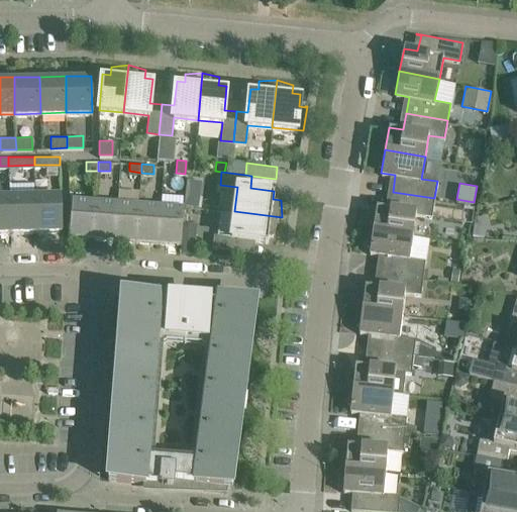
[(197,206),(199,193),(185,191),(183,204),(197,206)]
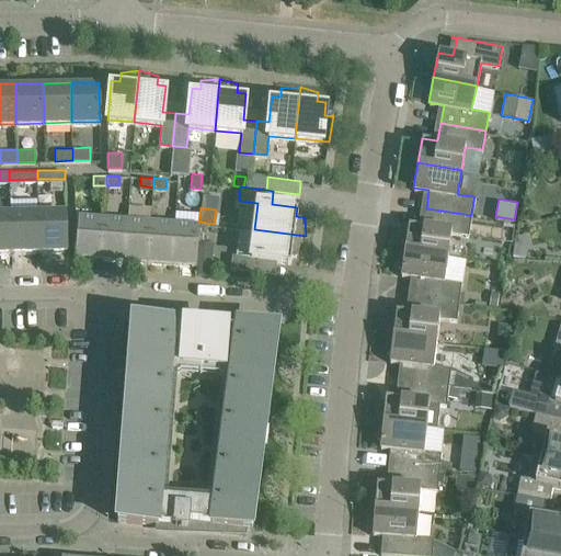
[(404,248),(447,254),(451,231),(469,234),(471,215),(426,208),(423,226),(408,224),(404,248)]
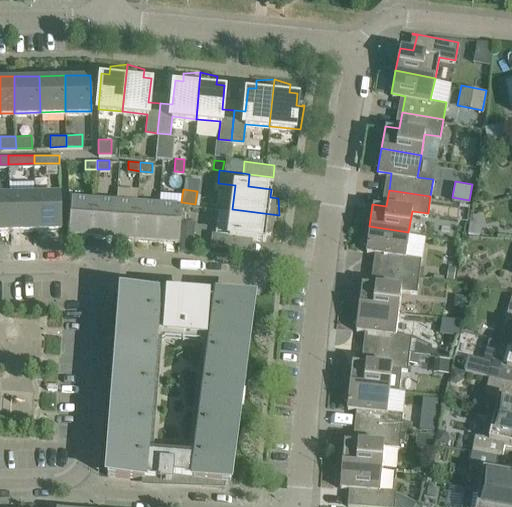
[(60,191),(34,192),(35,228),(60,227),(60,191)]
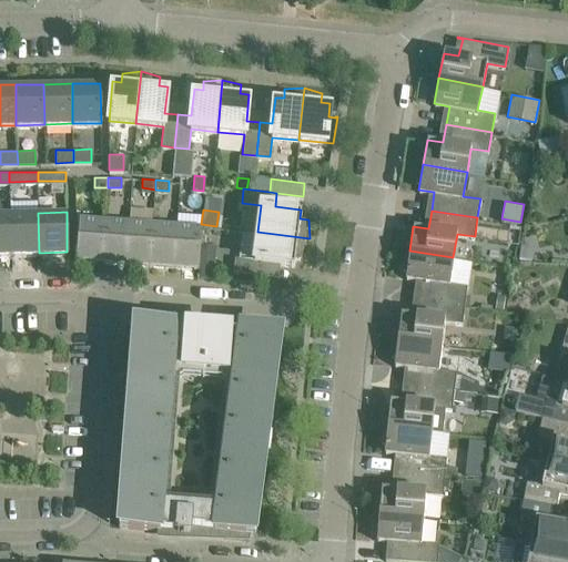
[(0,213),(0,253),(11,254),(10,213),(0,213)]
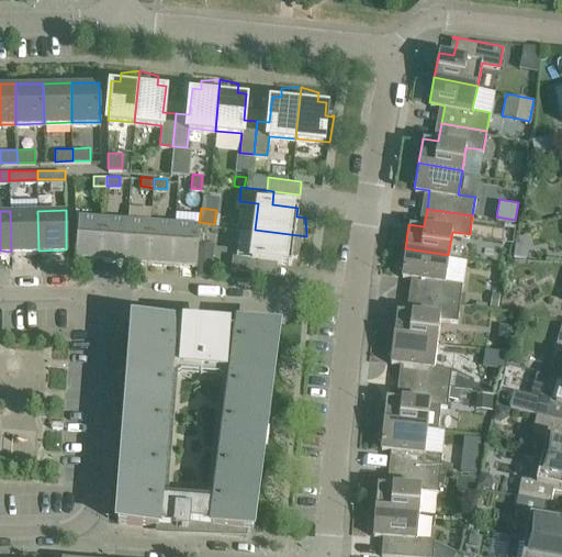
[(10,211),(11,252),(38,251),(37,211),(10,211)]
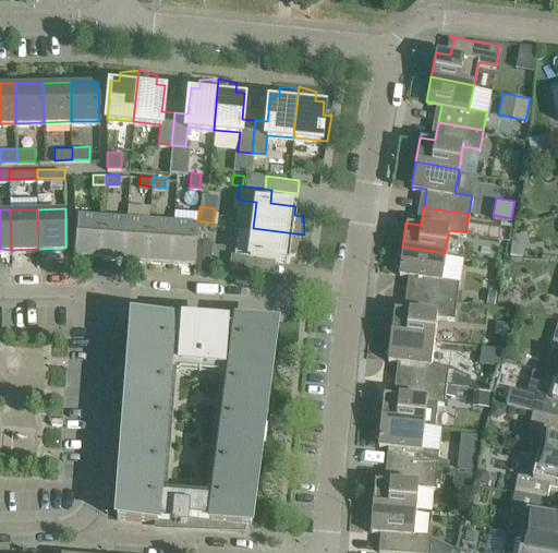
[(75,253),(99,255),(102,216),(79,214),(75,253)]
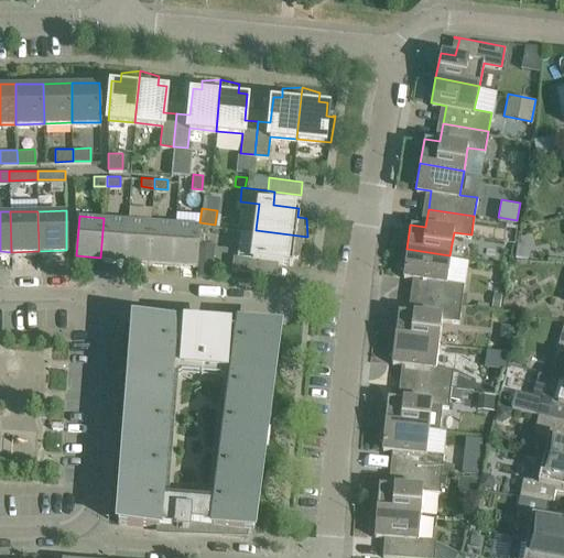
[(128,219),(104,218),(100,258),(125,260),(128,219)]
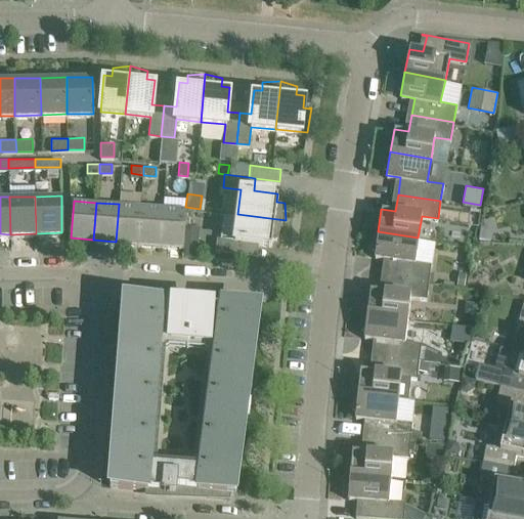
[(116,242),(138,243),(140,206),(119,204),(116,242)]
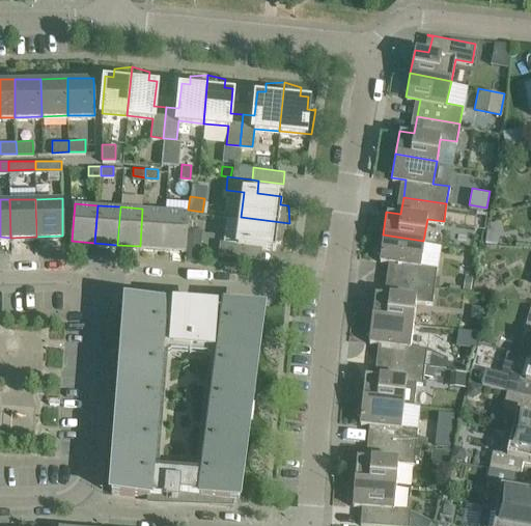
[(140,246),(163,248),(165,210),(142,209),(140,246)]
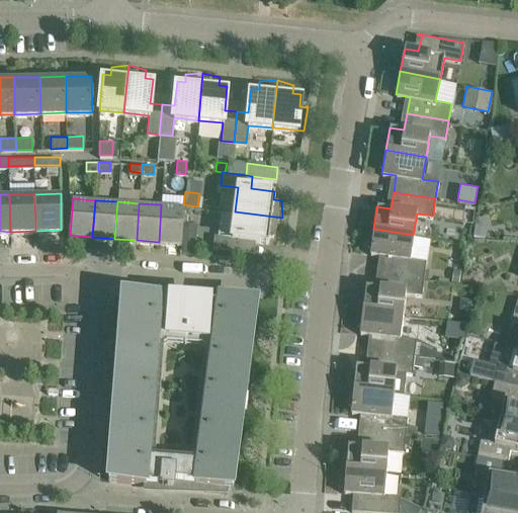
[(161,204),(159,242),(181,243),(182,223),(182,221),(183,206),(161,204)]
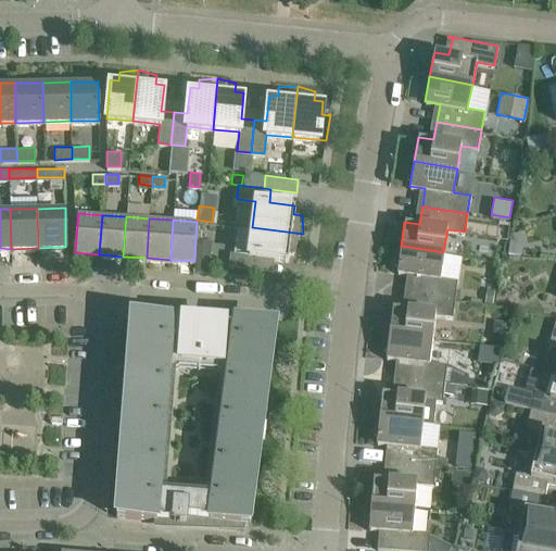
[(303,234),(252,227),(252,228),(238,227),(235,251),(230,251),(228,264),(261,268),(262,255),(288,259),(289,250),(298,251),(303,234)]
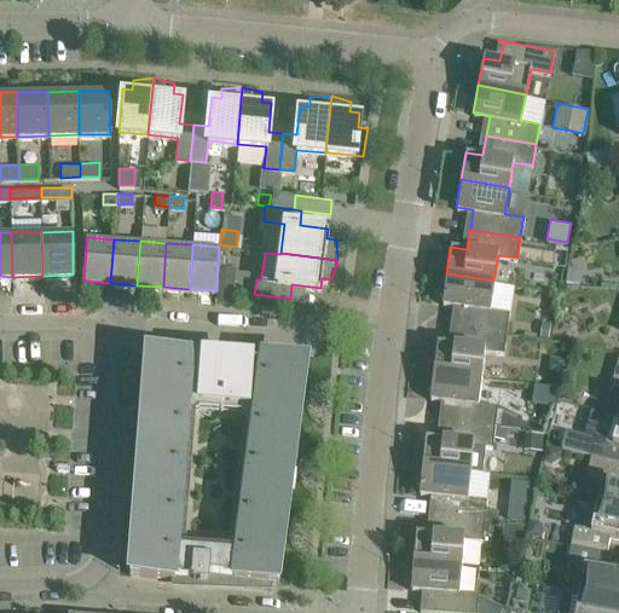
[(217,290),(215,299),(232,300),(235,265),(218,264),(218,266),(217,290)]
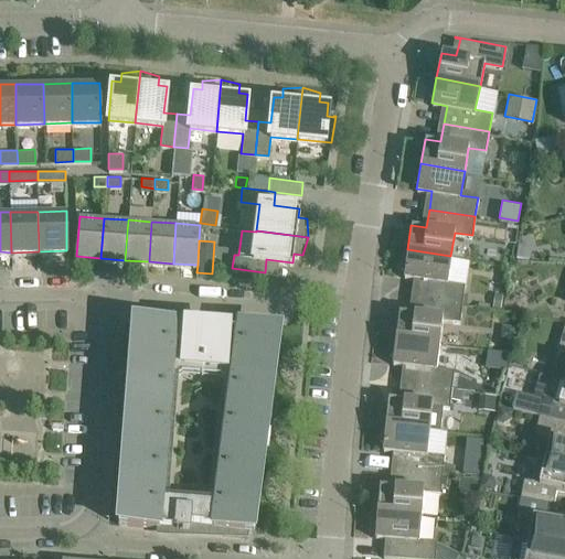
[(531,248),(526,242),(518,240),(515,254),(530,256),(531,248)]
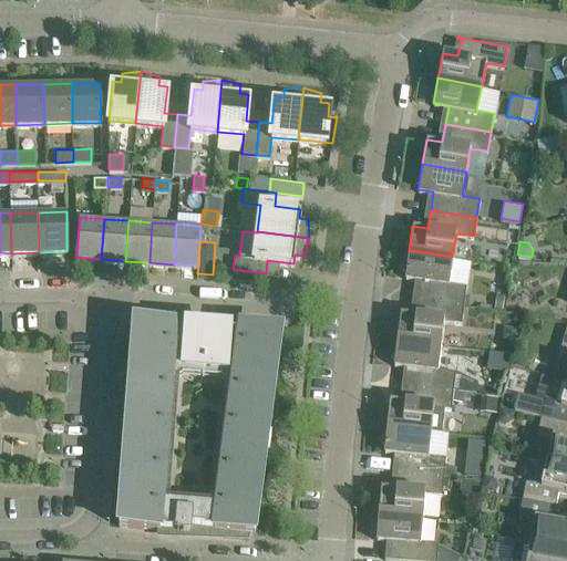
[(418,297),(464,302),(466,283),(449,281),(452,257),(409,250),(404,276),(420,278),(418,297)]
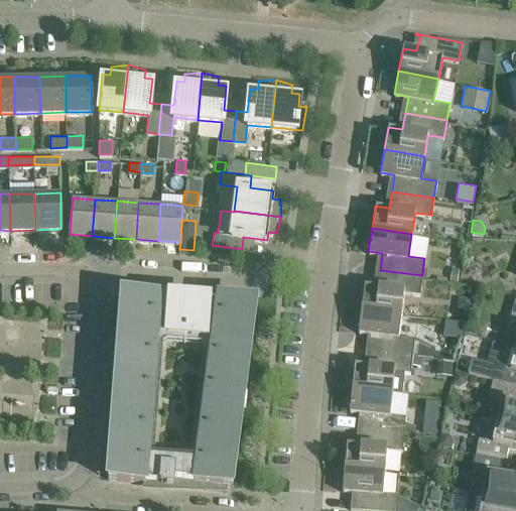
[(452,265),(449,278),(457,279),(459,266),(452,265)]
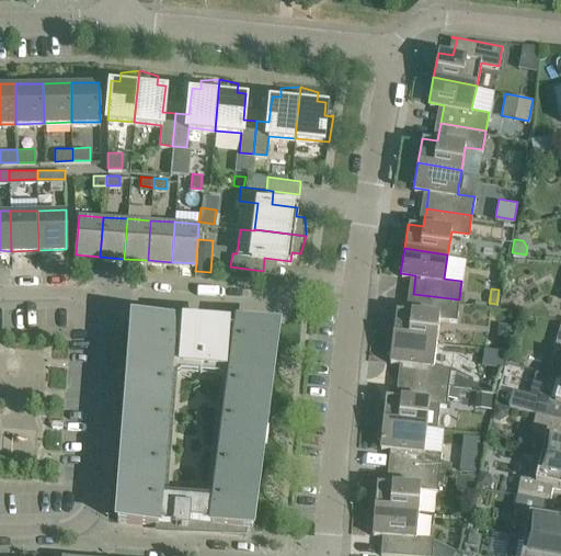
[(392,335),(436,340),(439,316),(457,318),(459,299),(413,294),(411,311),(396,309),(392,335)]
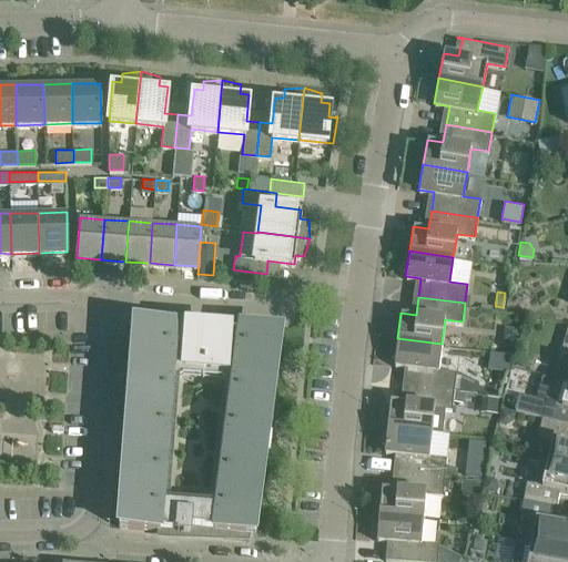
[(160,525),(178,527),(178,530),(189,531),(190,523),(254,532),(281,329),(240,324),(240,329),(134,320),(119,524),(160,528),(160,525)]
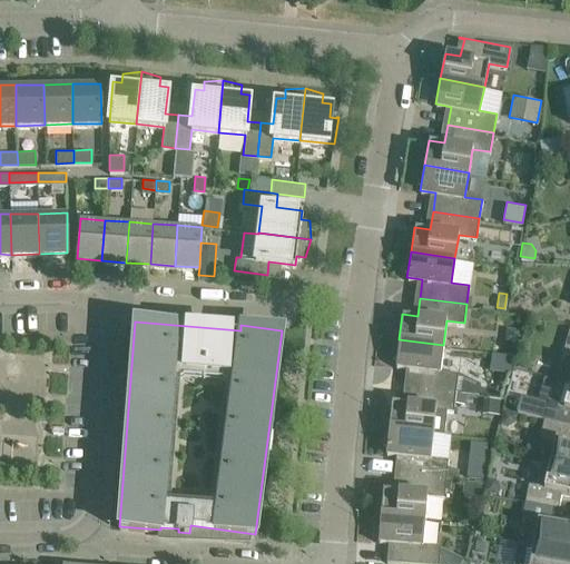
[(505,325),(504,339),(519,342),(520,327),(505,325)]
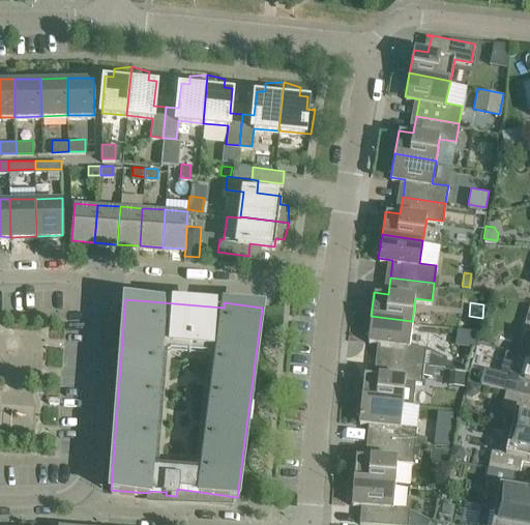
[(371,316),(367,340),(377,341),(382,341),(380,358),(423,363),(433,365),(445,366),(446,354),(425,346),(409,344),(412,321),(371,316)]
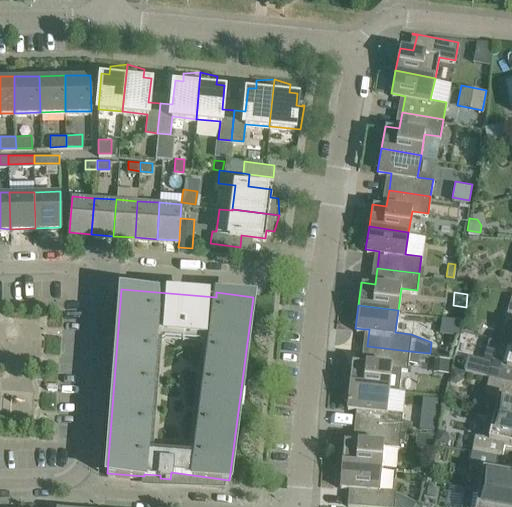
[(489,374),(511,380),(511,342),(506,363),(492,359),(489,374)]
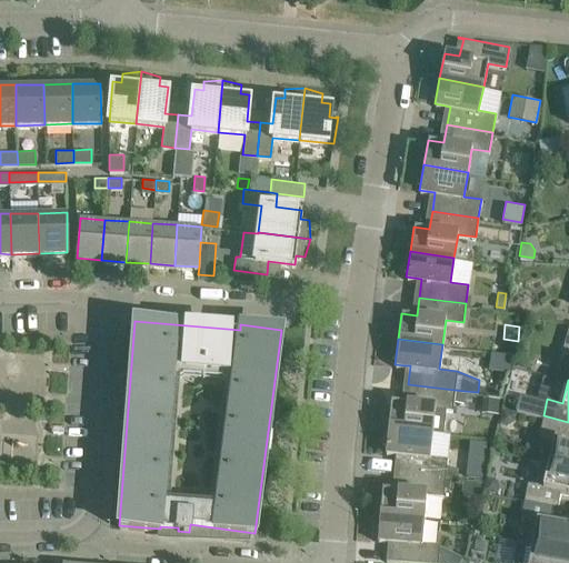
[(388,425),(432,431),(435,406),(452,409),(453,400),(455,390),(408,384),(407,402),(390,401),(388,425)]
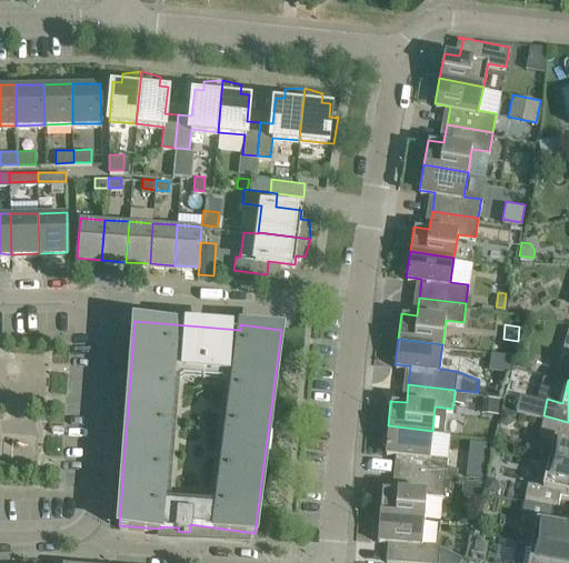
[(455,390),(453,400),(463,401),(465,391),(455,390)]
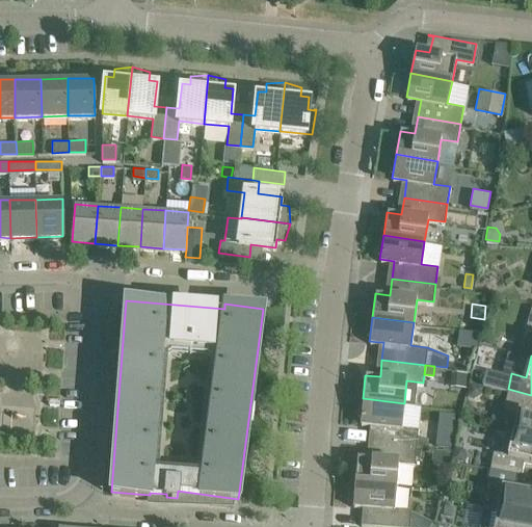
[(470,381),(467,393),(474,395),(480,391),(482,385),(470,381)]
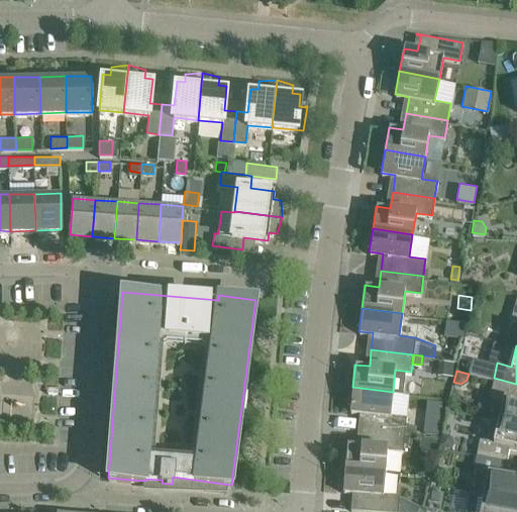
[(503,397),(498,418),(516,422),(516,398),(516,392),(516,384),(494,378),(490,393),(503,397)]
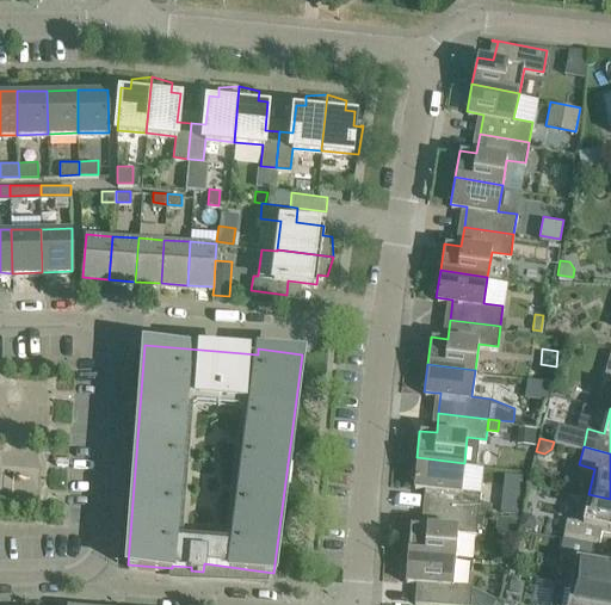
[(429,506),(479,511),(481,491),(462,488),(464,463),(417,457),(413,485),(431,487),(429,506)]
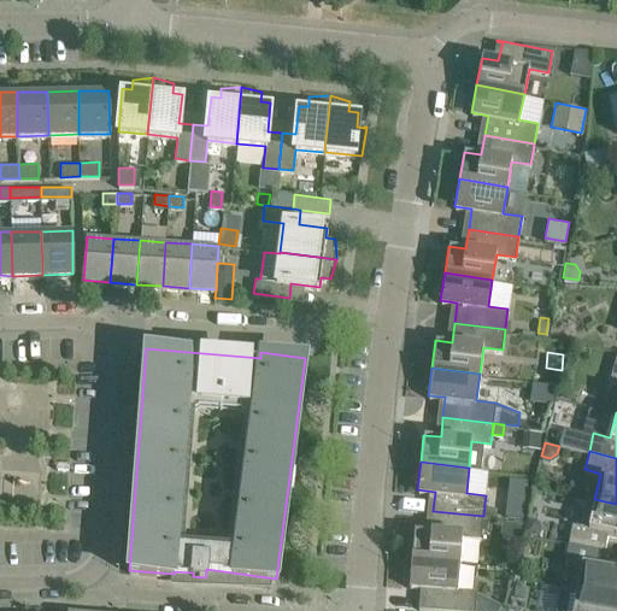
[(573,522),(568,540),(599,546),(603,530),(616,533),(616,504),(594,499),(587,498),(582,524),(573,522)]
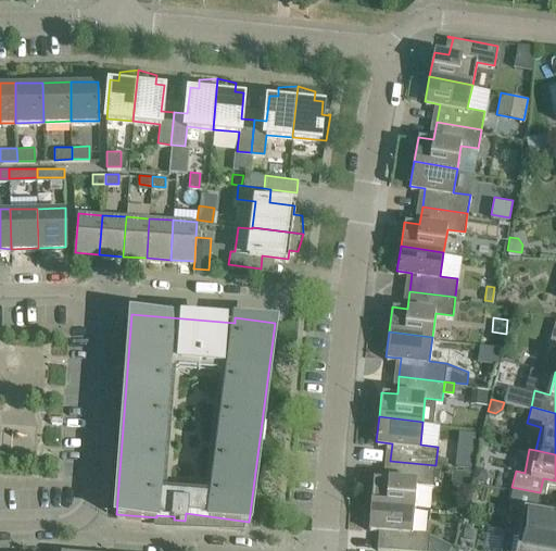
[(472,465),(474,453),(457,451),(456,463),(472,465)]
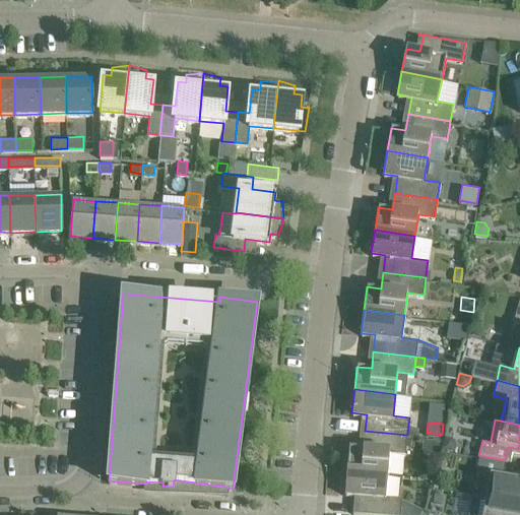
[(346,469),(387,473),(389,451),(405,452),(406,444),(406,438),(407,435),(365,431),(363,447),(348,446),(346,469)]
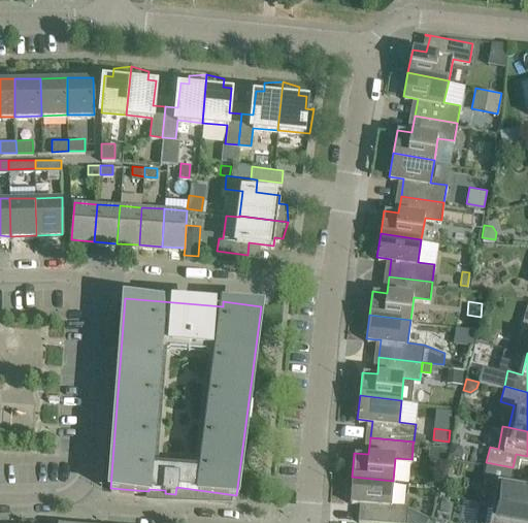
[(451,442),(449,454),(461,456),(462,449),(458,443),(451,442)]
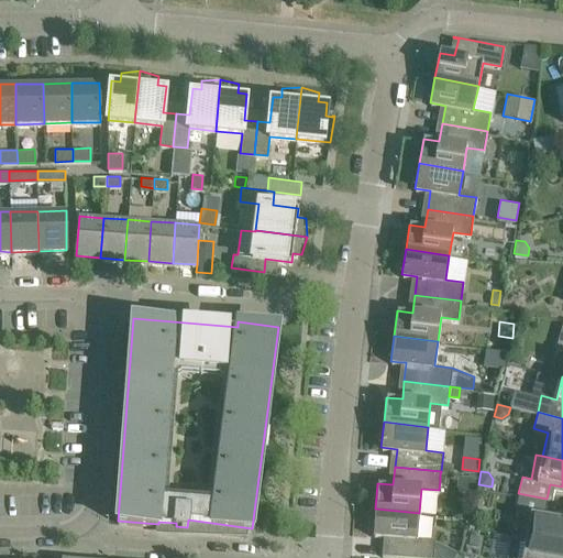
[(547,499),(518,493),(515,511),(526,512),(521,536),(562,543),(562,517),(544,514),(547,499)]
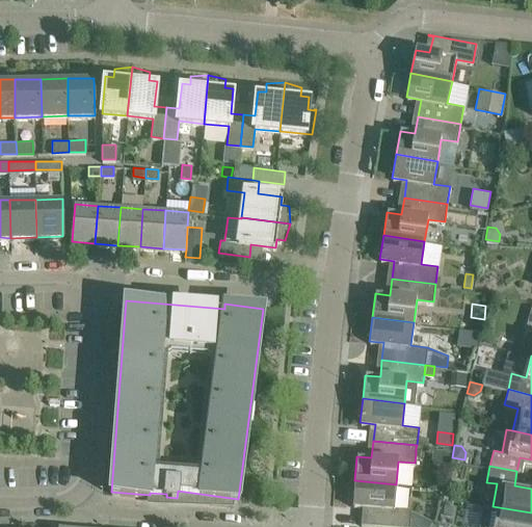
[(394,506),(396,484),(354,480),(352,504),(367,505),(366,522),(361,522),(361,523),(409,526),(410,508),(394,506)]
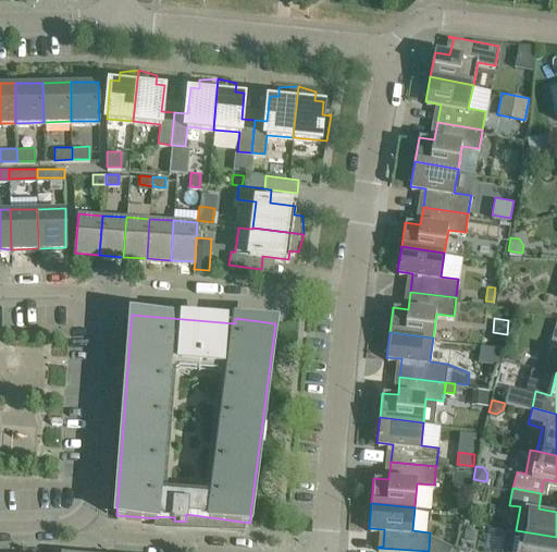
[(556,551),(556,537),(516,530),(506,529),(502,551),(500,551),(556,551)]
